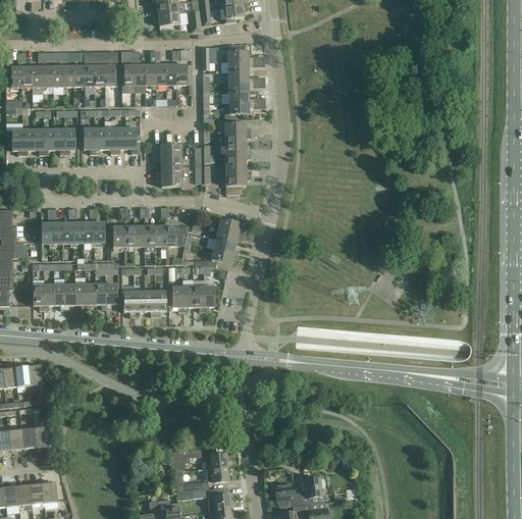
[(202,10),(209,9),(208,0),(201,0),(202,10)]
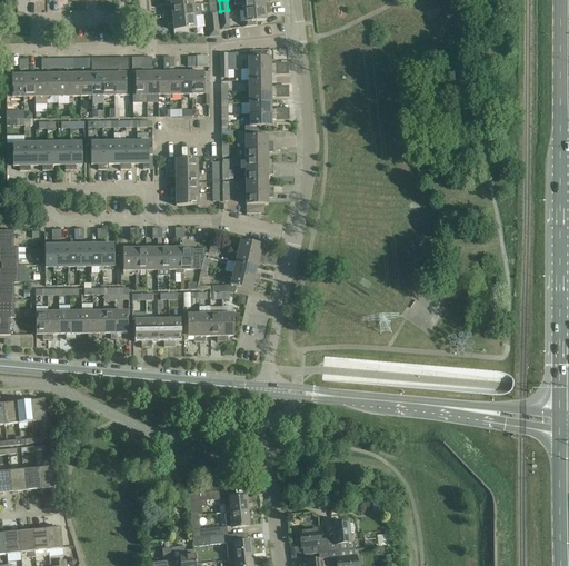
[(193,2),(171,5),(172,11),(167,11),(167,17),(195,13),(193,2)]
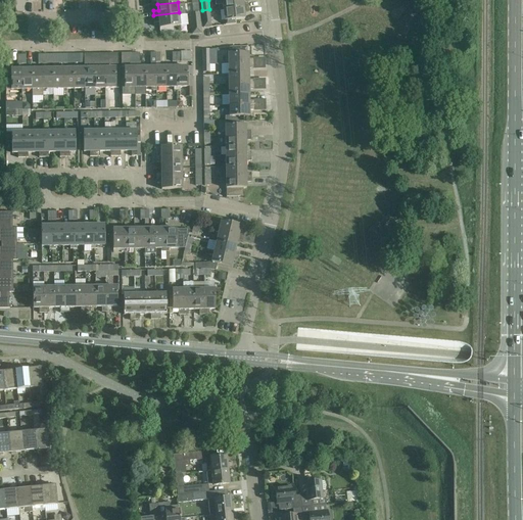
[(248,5),(233,6),(223,7),(225,18),(226,22),(236,21),(235,17),(244,16),(244,10),(249,9),(248,5)]
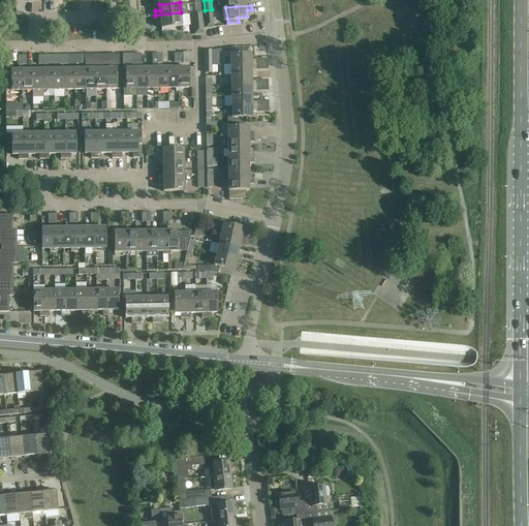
[(213,24),(212,9),(205,10),(206,25),(213,24)]
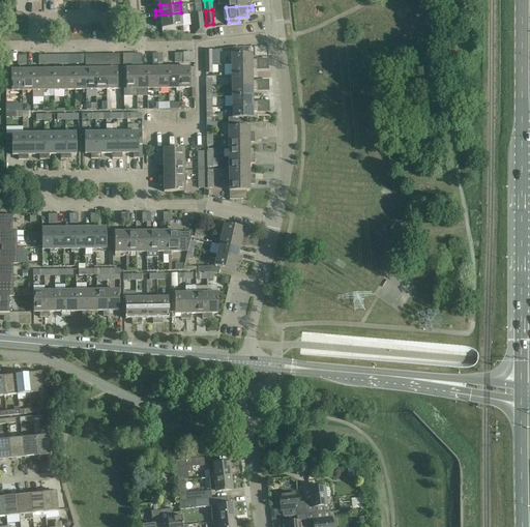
[(202,10),(196,11),(193,11),(195,32),(196,32),(204,31),(203,26),(203,25),(202,10)]
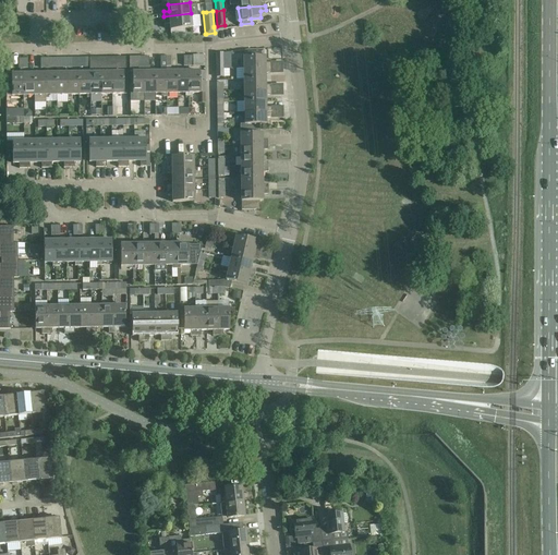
[(198,12),(191,13),(164,16),(165,22),(170,21),(170,27),(192,25),(192,23),(199,23),(198,12)]
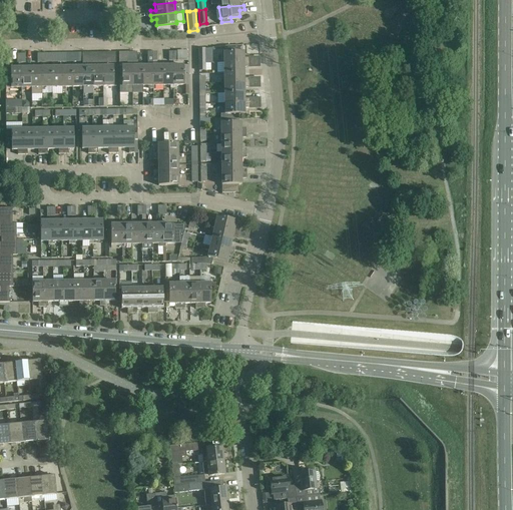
[(223,60),(248,60),(248,55),(243,55),(243,49),(242,49),(242,43),(227,43),(224,44),(224,49),(223,50),(223,60)]
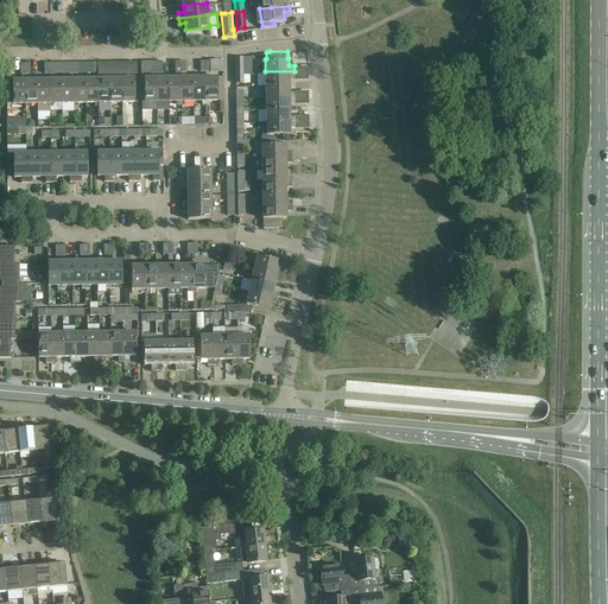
[(295,71),(265,71),(265,83),(289,83),(289,77),(295,77),(295,71)]
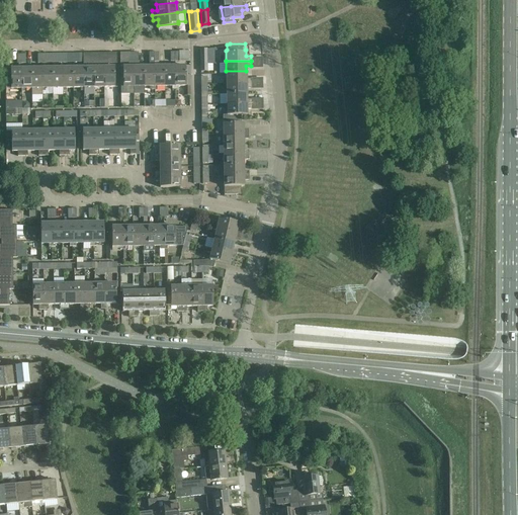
[(134,87),(134,64),(122,65),(122,85),(131,84),(131,87),(134,87)]
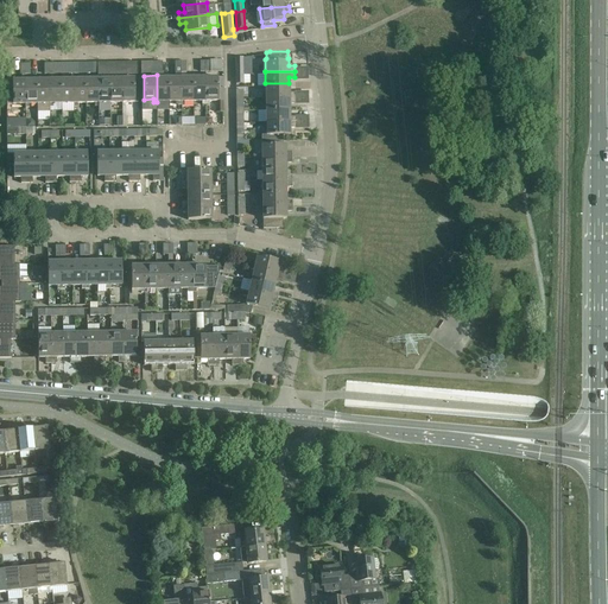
[(169,99),(169,75),(157,75),(157,102),(160,102),(160,99),(169,99)]
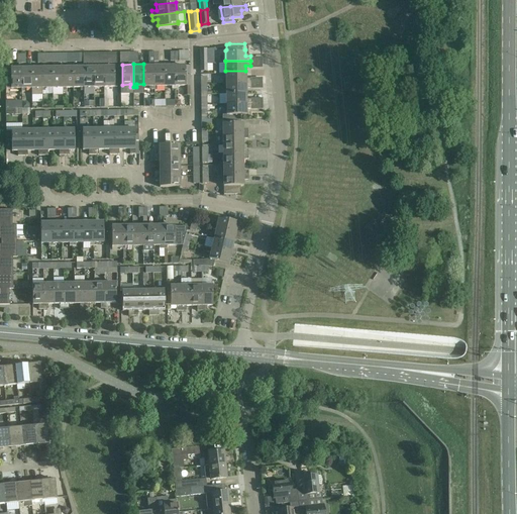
[(154,87),(154,84),(153,64),(143,64),(143,84),(151,84),(151,87),(154,87)]
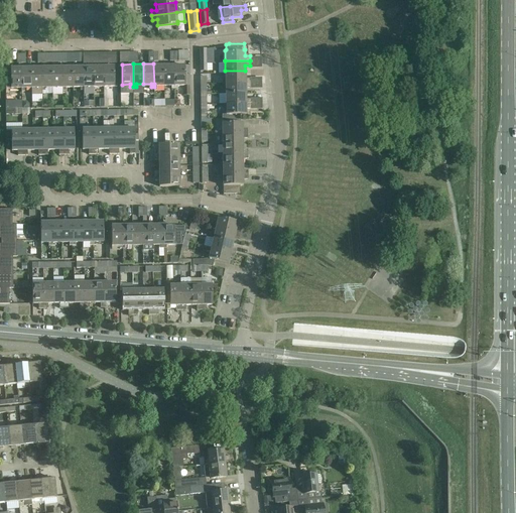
[(164,84),(163,63),(153,63),(154,84),(154,87),(156,87),(156,84),(164,84)]
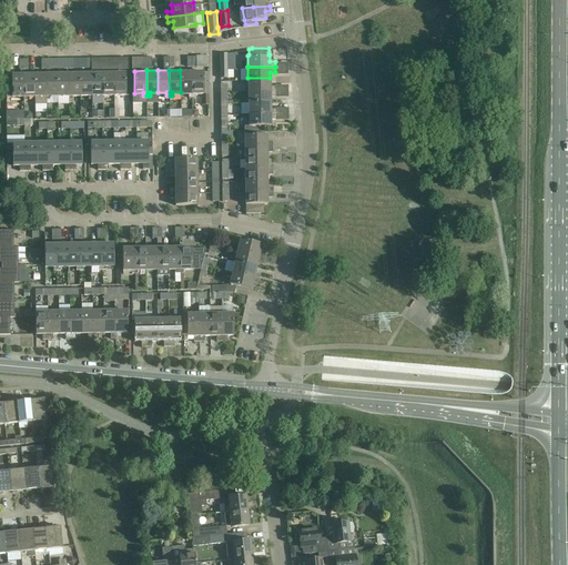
[(191,70),(180,70),(181,92),(189,92),(189,96),(192,96),(191,70)]
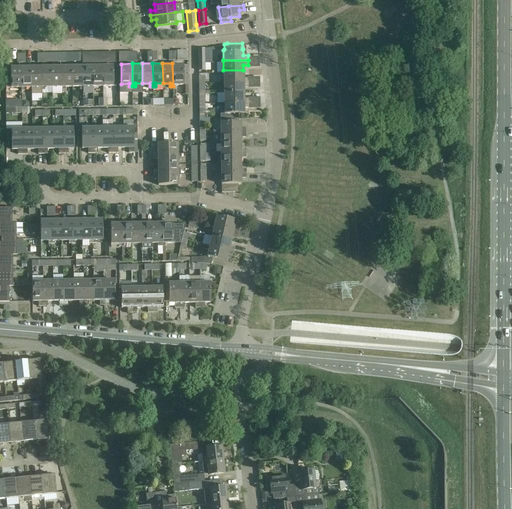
[(188,92),(187,63),(172,63),(173,86),(176,86),(176,83),(182,83),(182,92),(188,92)]
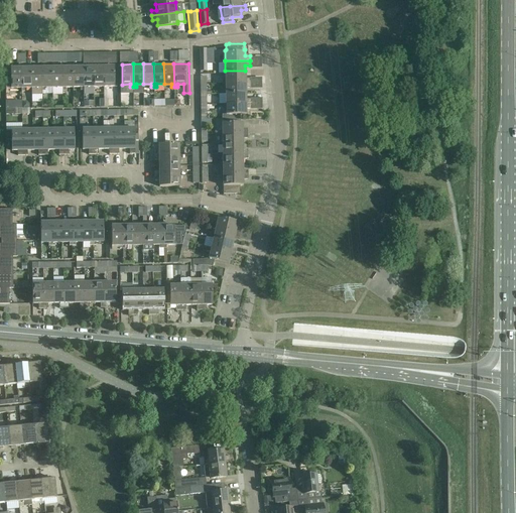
[(73,65),(62,66),(62,88),(66,88),(66,85),(73,85),(73,65)]
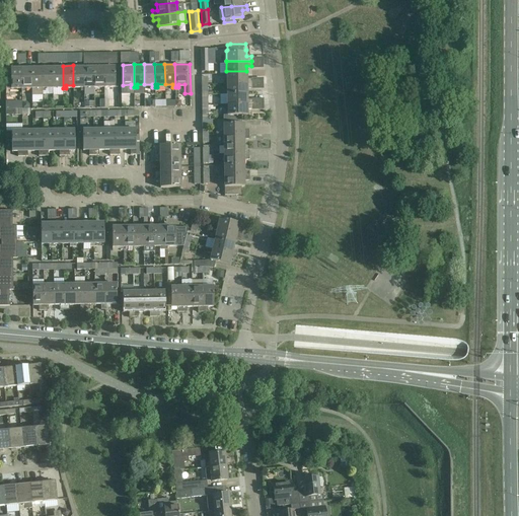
[(83,88),(83,65),(73,65),(73,85),(80,85),(80,88),(83,88)]
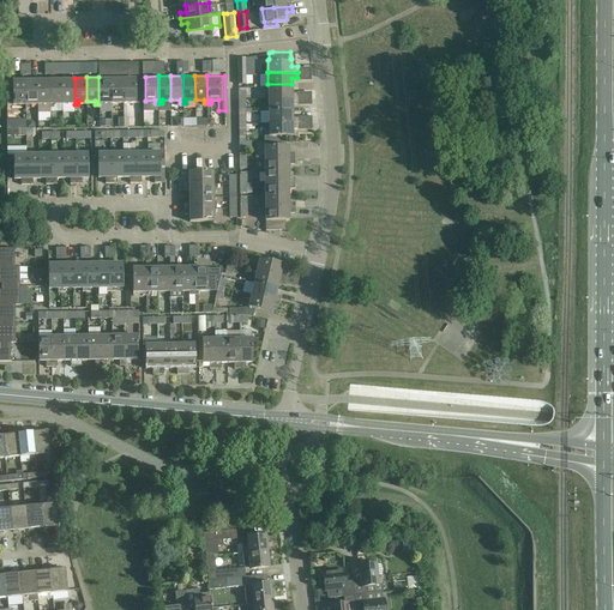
[(112,101),(110,77),(98,77),(98,104),(102,104),(102,101),(112,101)]
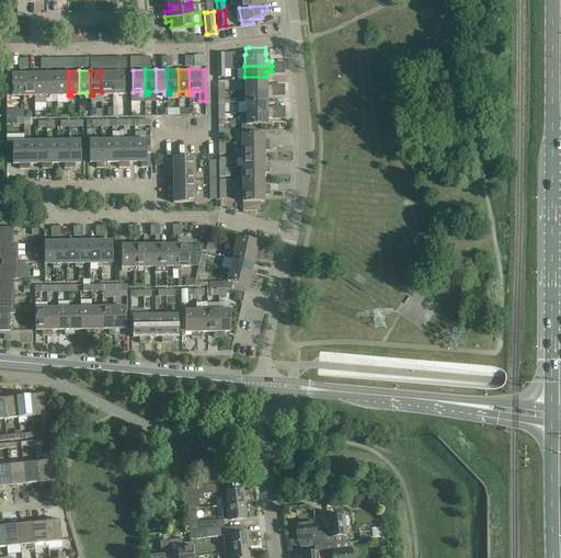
[(102,92),(113,92),(112,70),(101,70),(102,92)]
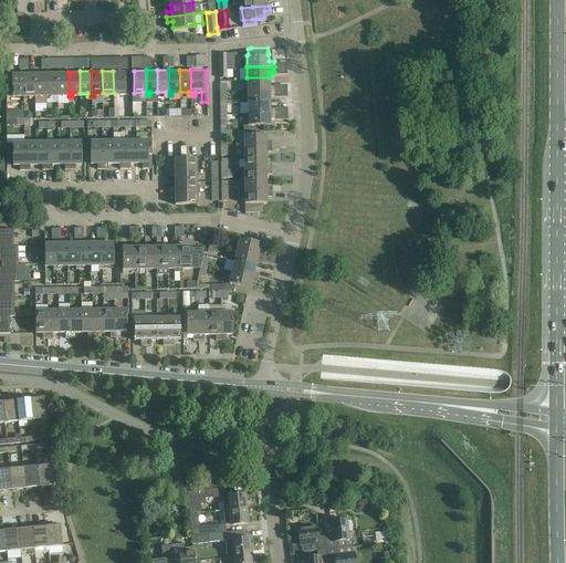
[(113,71),(114,93),(125,93),(125,71),(113,71)]
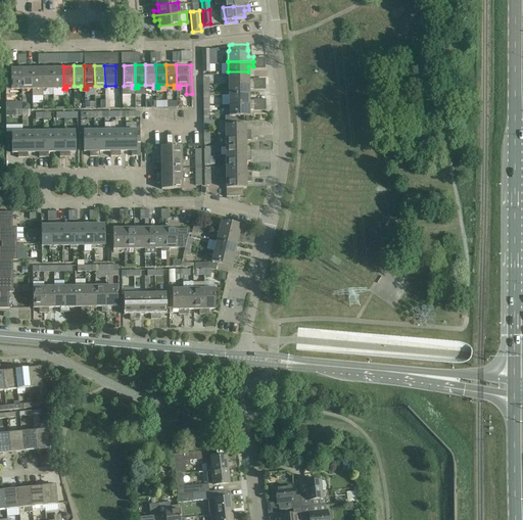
[(21,90),(21,66),(10,66),(10,87),(18,87),(18,90),(21,90)]
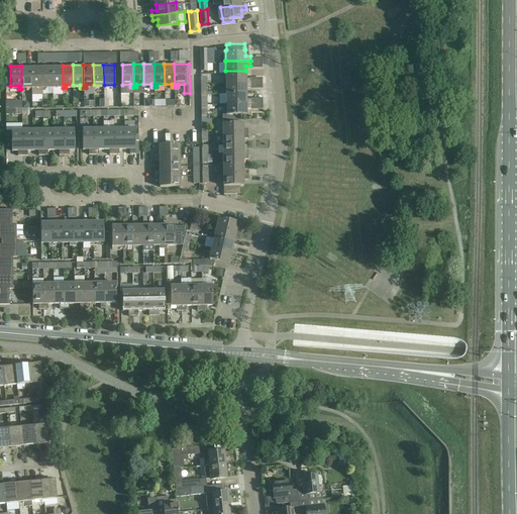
[(31,86),(31,66),(21,66),(21,89),(24,89),(24,86),(31,86)]
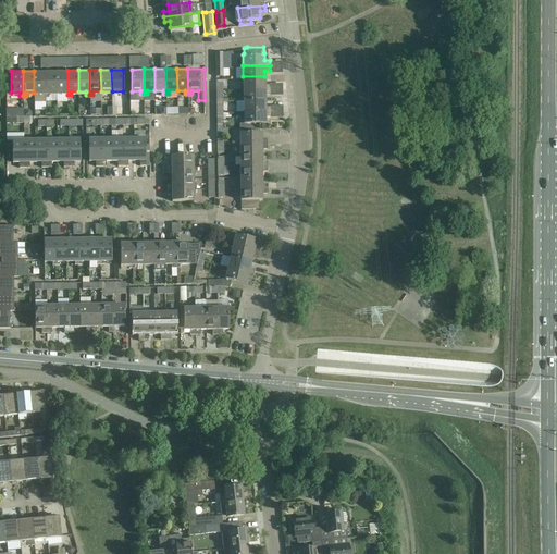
[(46,100),(46,96),(45,71),(34,71),(34,93),(34,100),(46,100)]
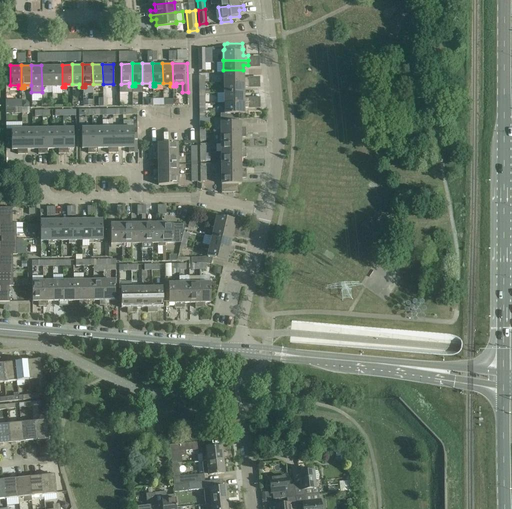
[(51,65),(41,65),(42,88),(44,88),(44,85),(52,85),(51,65)]
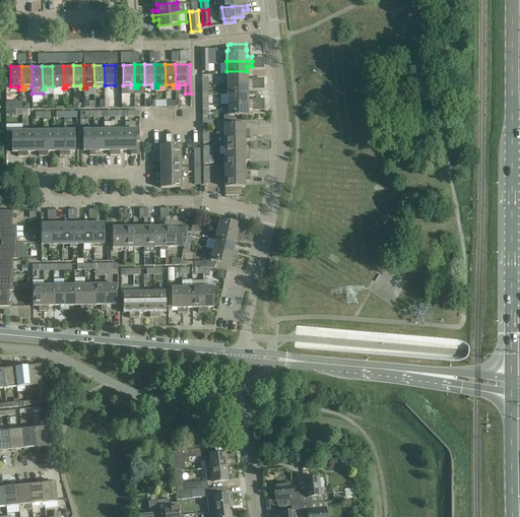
[(63,88),(63,66),(52,66),(53,86),(60,86),(60,88),(63,88)]
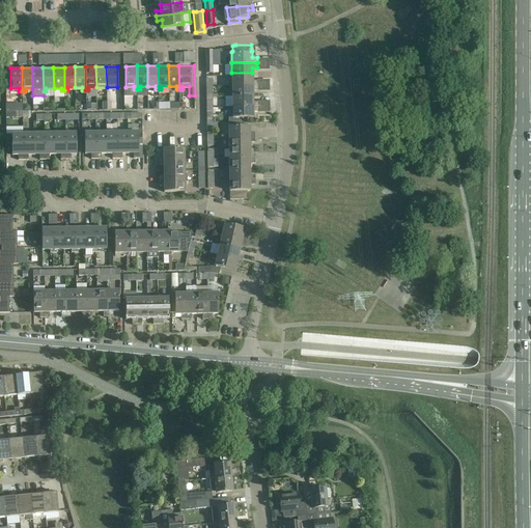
[(252,73),(231,73),(232,83),(258,83),(257,78),(252,79),(252,73)]
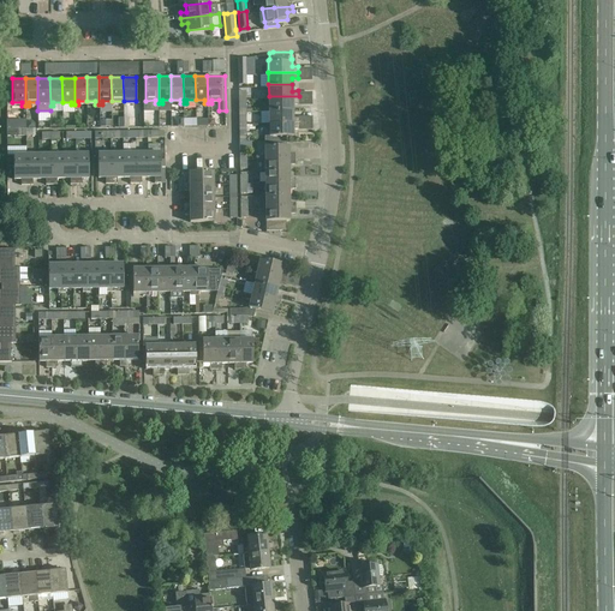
[(299,96),(269,96),(269,109),(293,108),(293,102),(299,102),(299,96)]
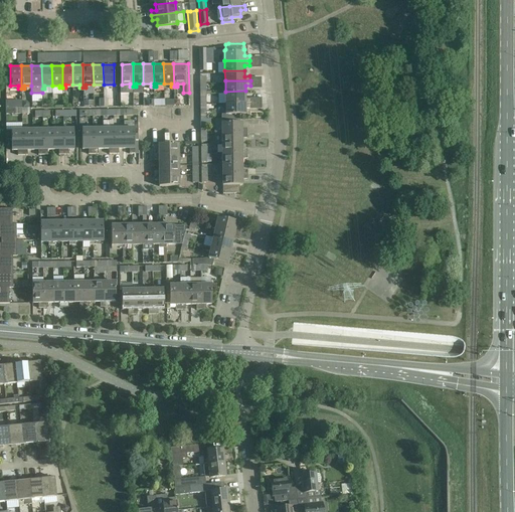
[(225,92),(225,102),(250,101),(250,97),(245,97),(245,91),(225,92)]
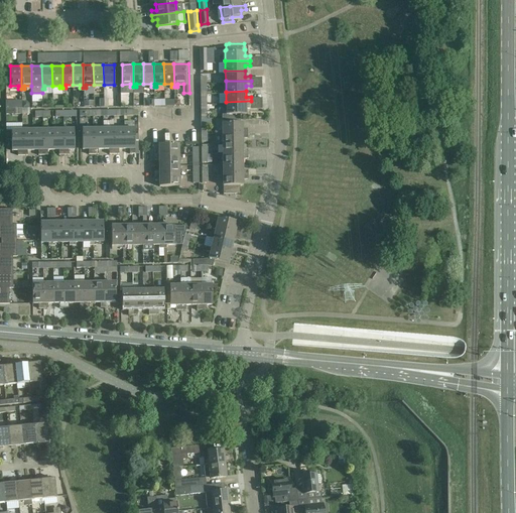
[(222,113),(222,117),(240,116),(240,112),(246,112),(246,106),(251,106),(251,101),(226,102),(226,113),(222,113)]
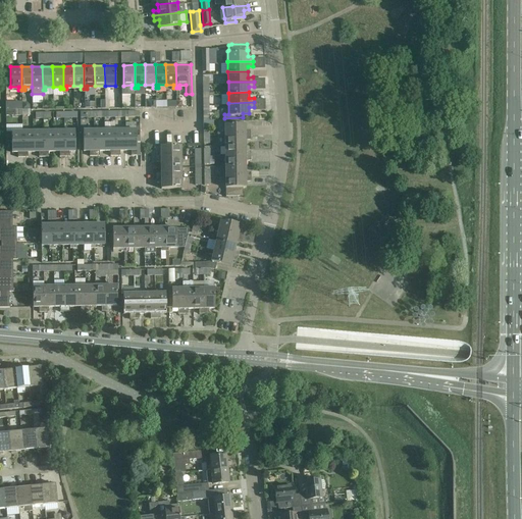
[(243,117),(224,118),(224,133),(250,133),(250,127),(245,127),(245,121),(243,122),(243,117)]
